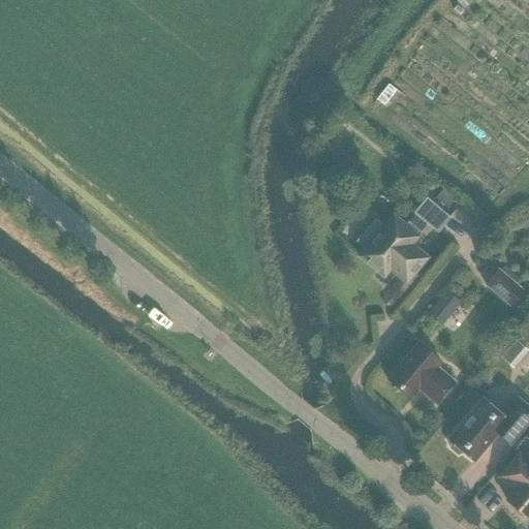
[(389,85),(377,99),(384,105),(397,90),(389,85)]
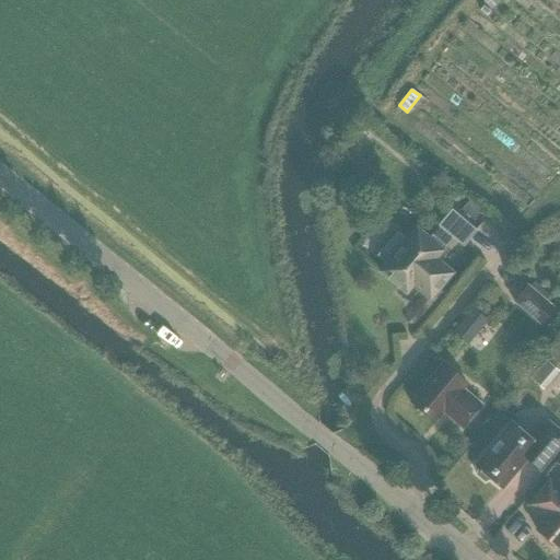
[(469,200),(463,207),(462,208),(461,209),(473,220),(481,211),(469,200)]
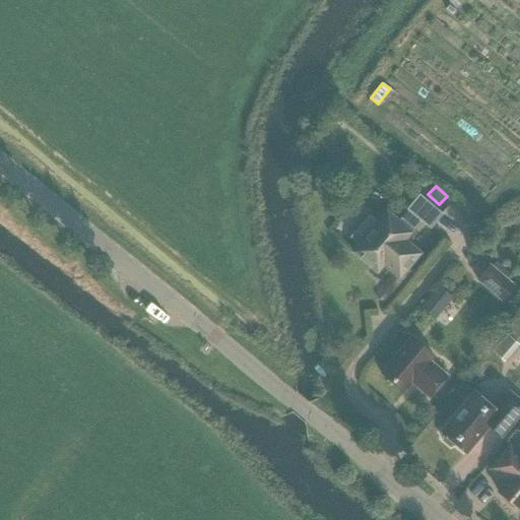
[(399,277),(419,253),(404,240),(410,233),(409,232),(420,218),(430,228),(441,214),(419,195),(408,208),(409,209),(398,221),(387,211),(377,223),(369,216),(351,237),(360,244),(352,252),(377,272),(384,264),(399,277)]
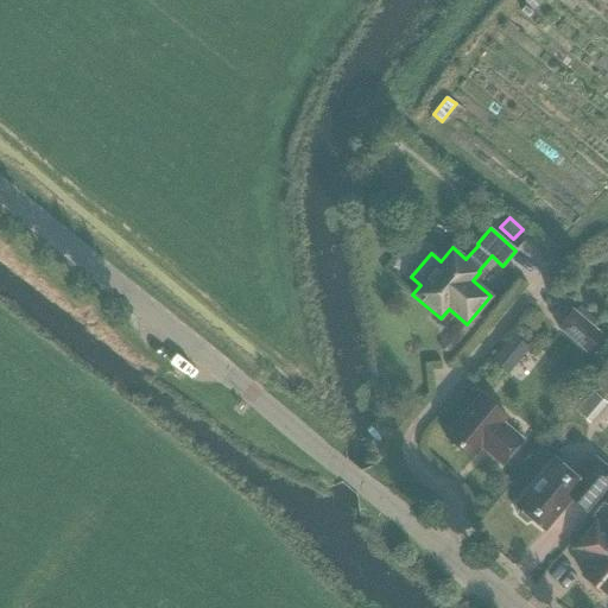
[(558,327),(586,350),(601,334),(572,310),(558,327)]
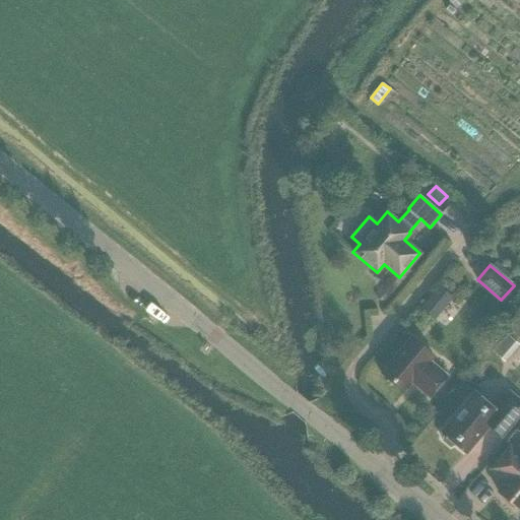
[(453,298),(439,285),(420,308),(435,319),(453,298)]
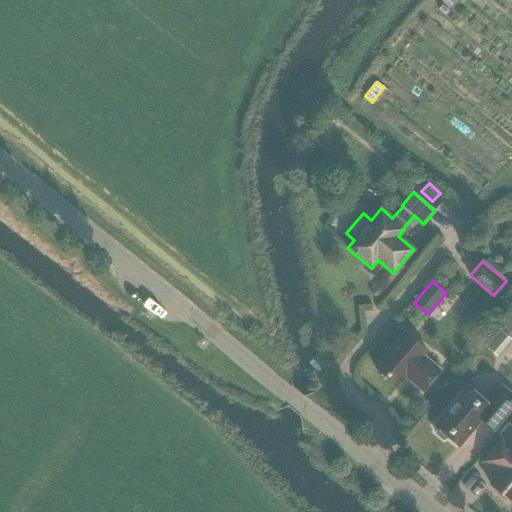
[(511,339),(497,328),(483,345),(497,356),(511,339)]
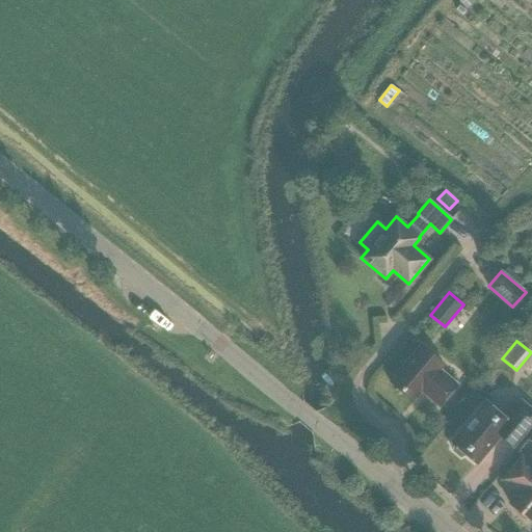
[(389,381),(413,401),(422,391),(427,395),(426,396),(439,406),(457,384),(440,370),(444,365),(420,345),(389,381)]
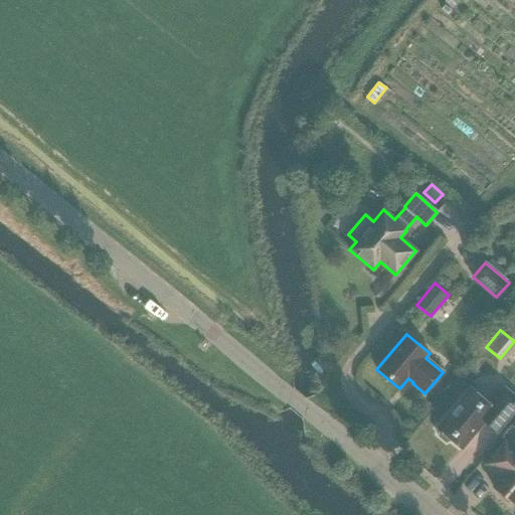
[(497,433),(514,410),(514,396),(505,387),(490,405),(471,388),(437,428),(440,431),(439,436),(446,442),(450,440),(462,450),(484,422),(497,433)]
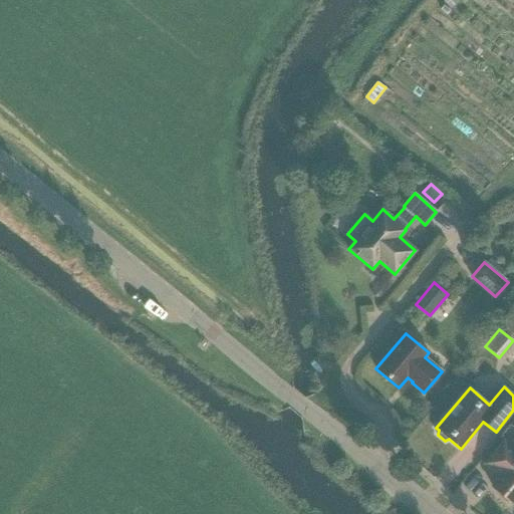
[(492,486),(513,504),(513,503),(513,448),(504,441),(484,464),(499,476),(492,486)]
